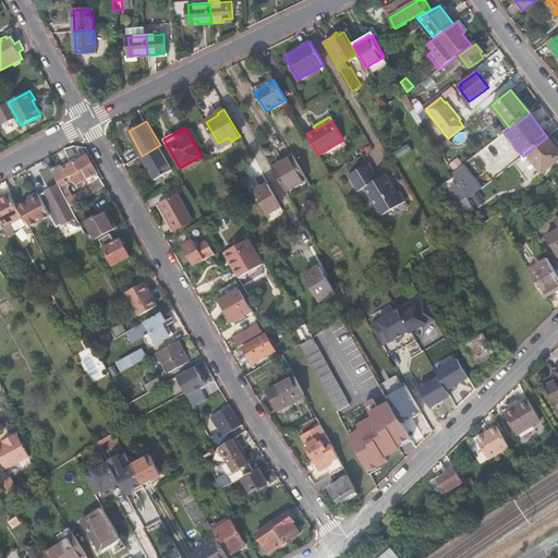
[(557,160),(557,149),(547,137),(528,153),(543,172),(557,160)]
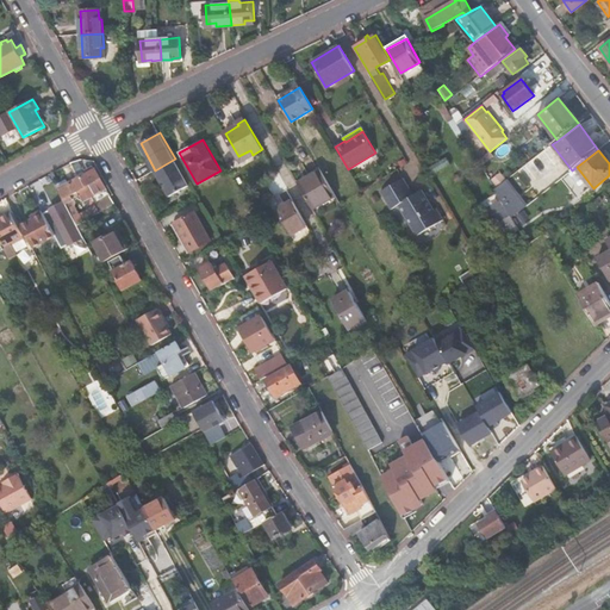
[(175,159),(155,170),(170,197),(190,186),(175,159)]
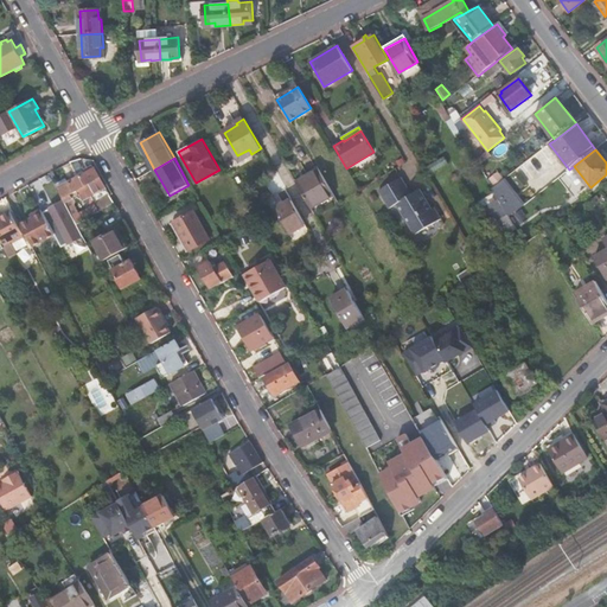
[(96,168),(58,189),(64,198),(72,193),(74,197),(81,193),(80,190),(87,186),(91,196),(107,187),(96,168)]
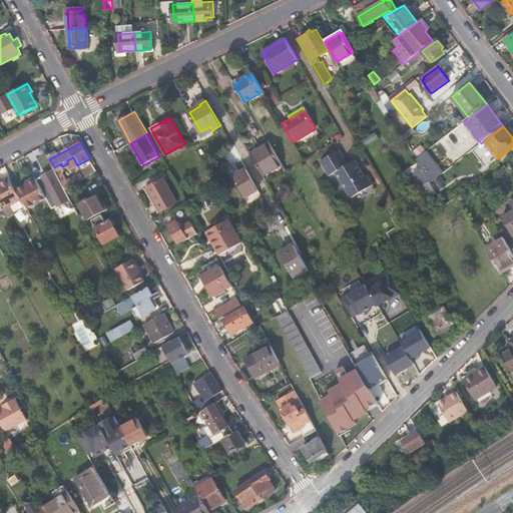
[(283,164),(270,143),(250,153),(264,175),(283,164)]
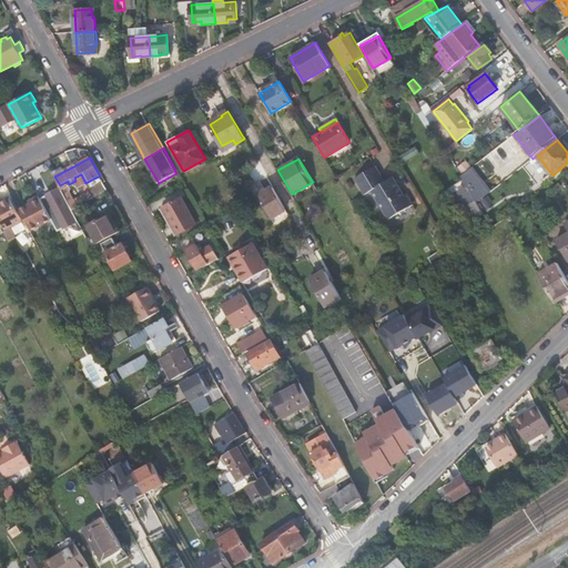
[(376,165),(355,178),(365,195),(371,191),(388,219),(414,204),(407,193),(404,195),(393,176),(386,181),(376,165)]
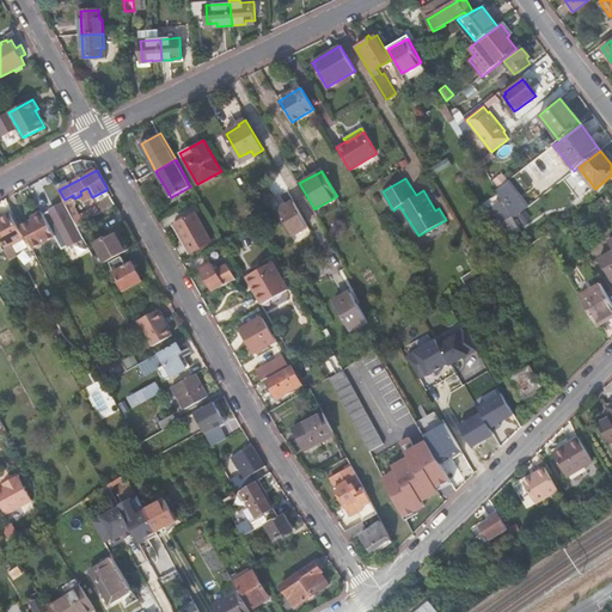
[(508,181),(497,189),(514,218),(527,207),(508,181)]
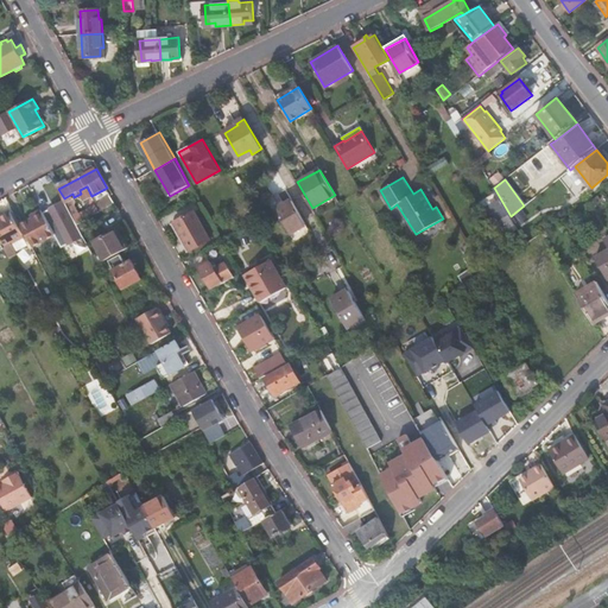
[(101,211),(112,206),(109,200),(97,206),(101,211)]
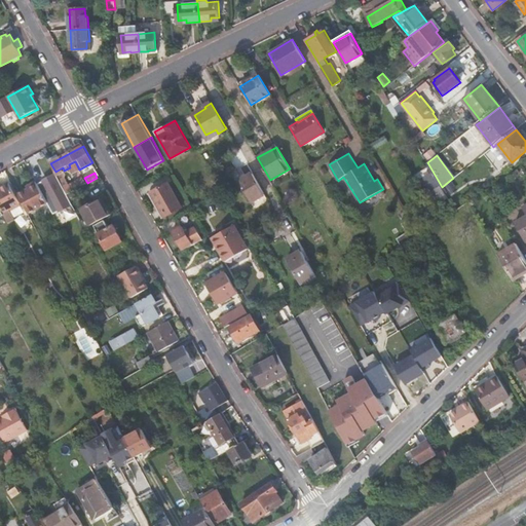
[(265,194),(253,174),(239,181),(252,201),(265,194)]
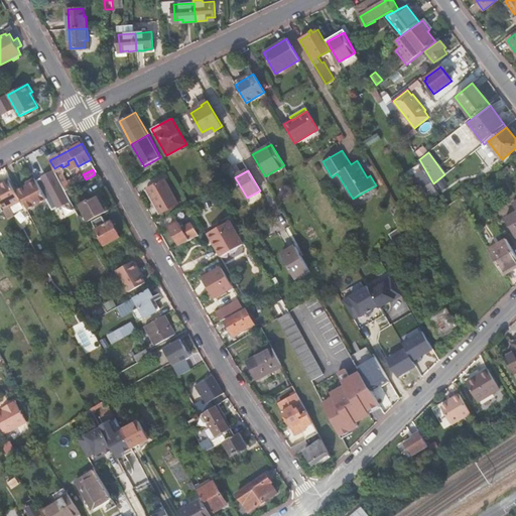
[(55,171),(37,180),(53,212),(73,202),(66,190),(55,171)]
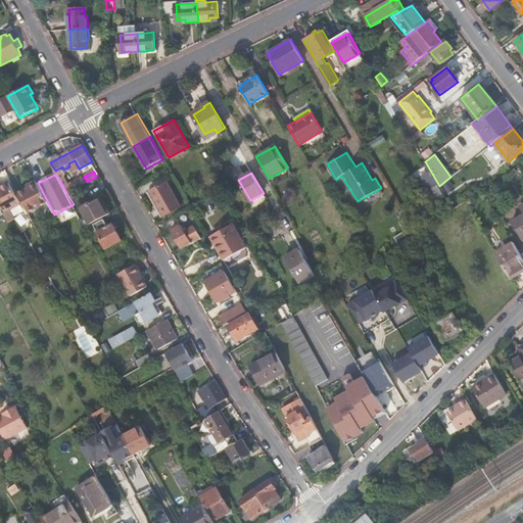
[(31,187),(18,193),(29,212),(47,202),(35,181),(29,184),(31,187)]
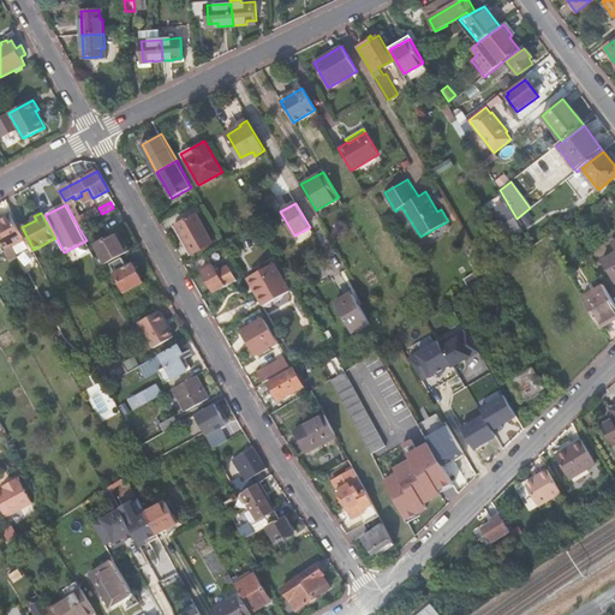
[(198,214),(178,225),(193,254),(214,243),(198,214)]
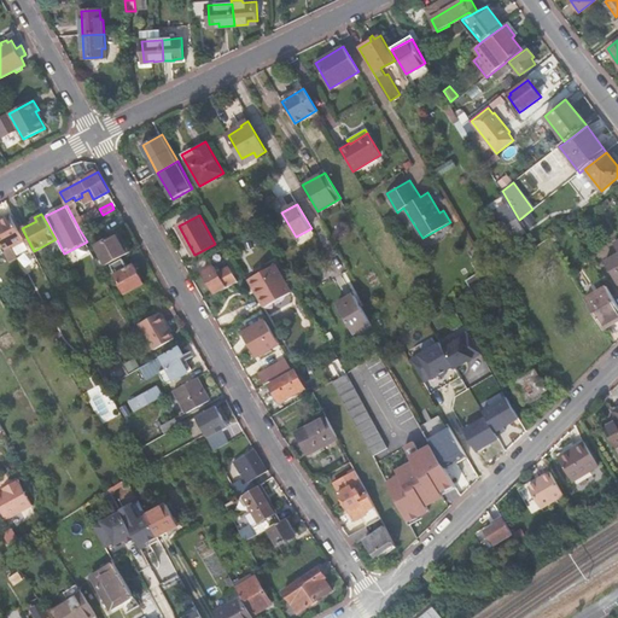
[(11,216),(0,221),(0,242),(5,252),(10,261),(13,260),(7,249),(24,239),(11,216)]
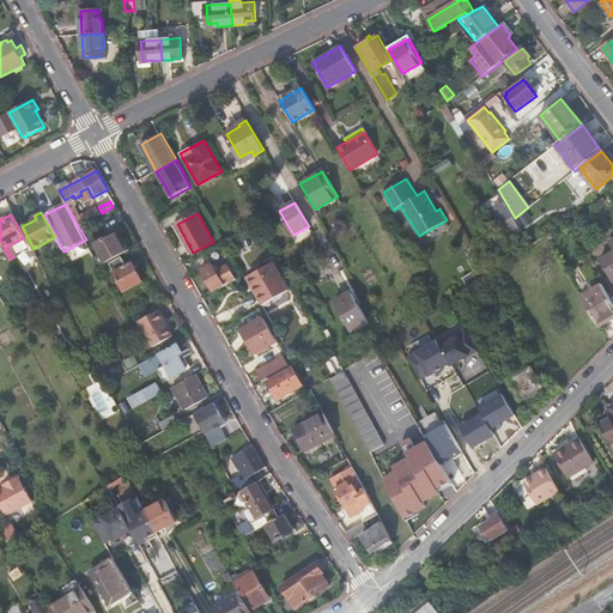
[(129,252),(120,231),(93,244),(103,265),(129,252)]
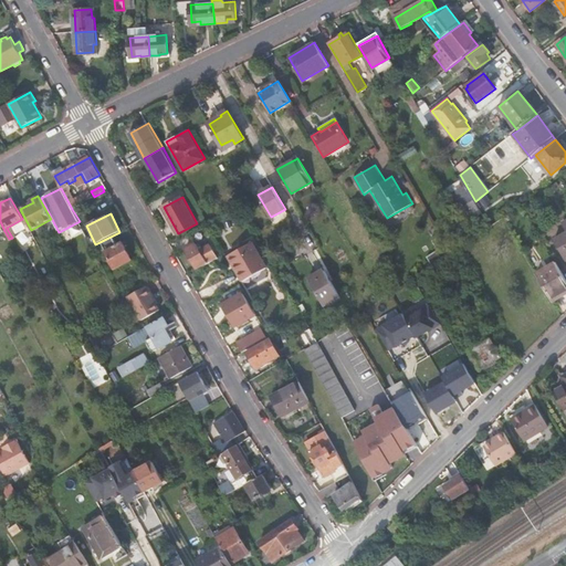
[(562,236),(554,240),(565,261),(565,220),(563,222),(565,229),(565,236),(563,239),(562,236)]
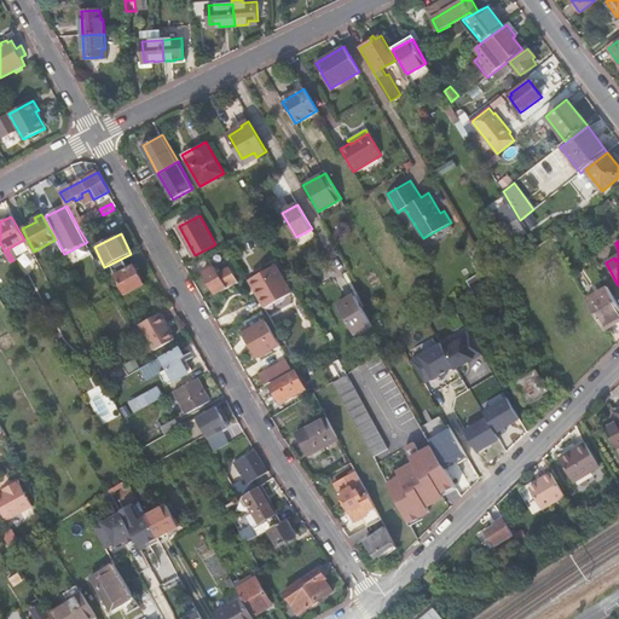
[(467,281),(473,290),(496,276),(484,256),(473,264),(479,272),(467,281)]
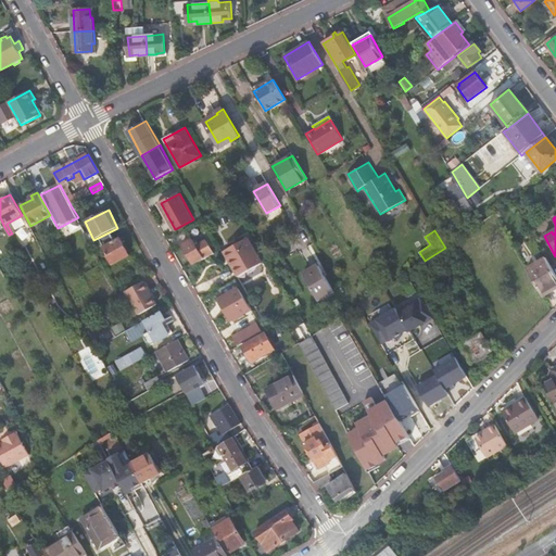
[(131,257),(122,238),(103,248),(113,266),(131,257)]
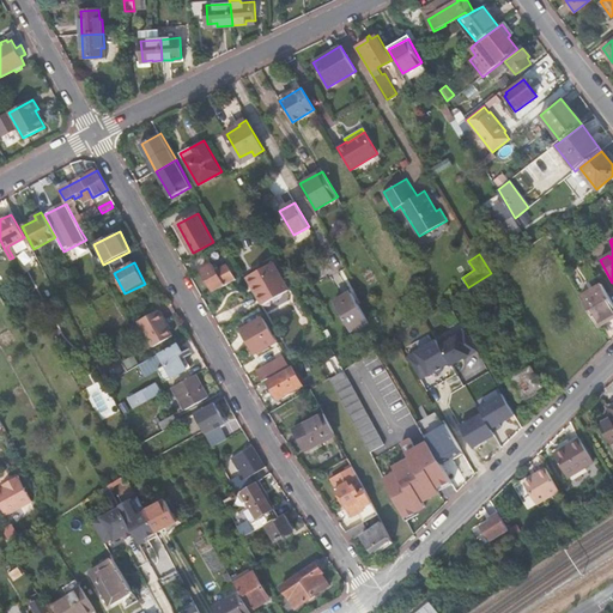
[(214,291),(237,279),(229,263),(217,269),(213,262),(202,268),(214,291)]
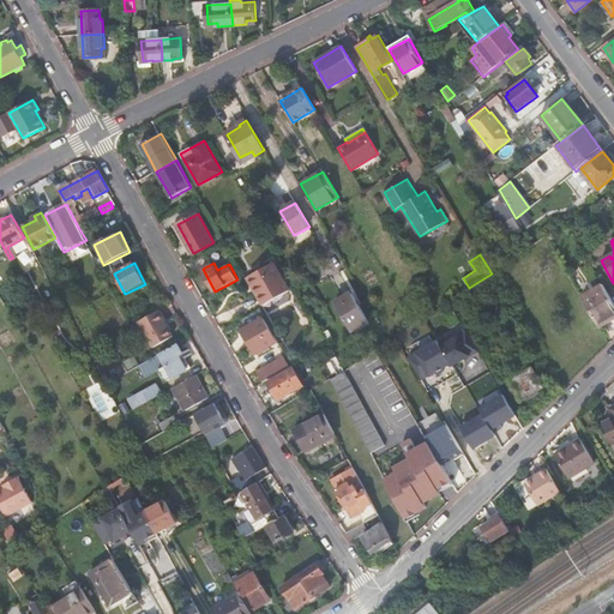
[(275,263),(250,276),(265,305),(290,290),(275,263)]
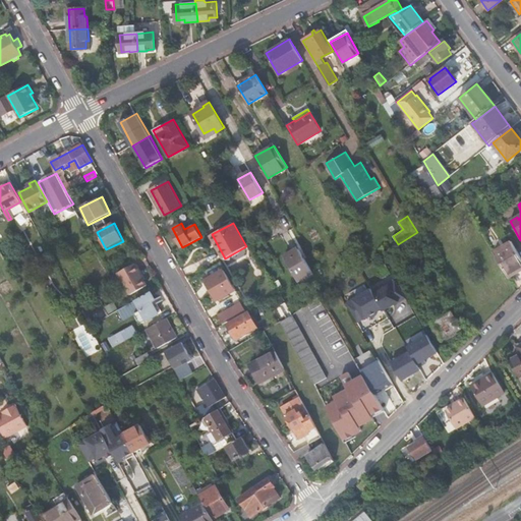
[(520,256),(512,241),(494,251),(509,278),(517,273),(516,271),(520,267),(520,256)]
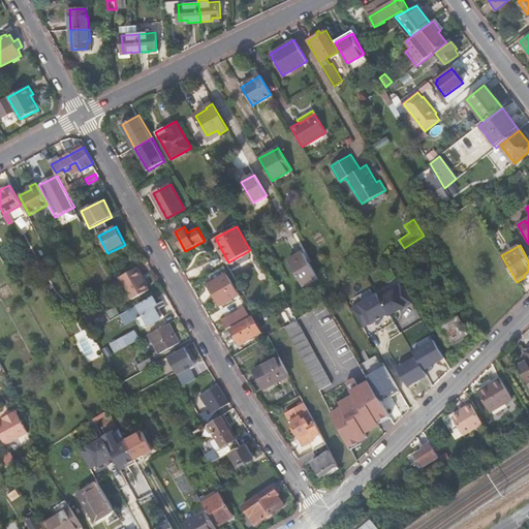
[(303,285),(317,277),(304,252),(289,261),(303,285)]
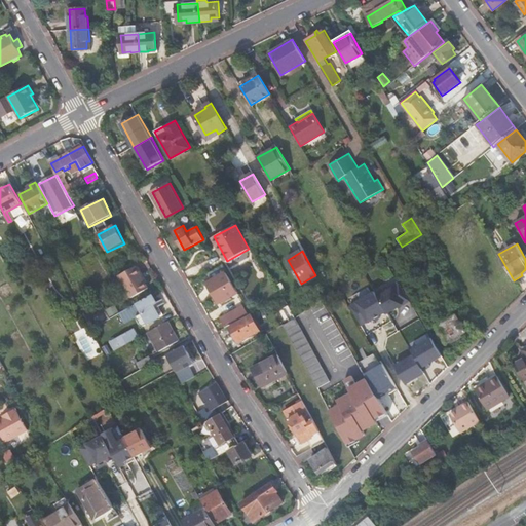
[(146,277),(139,264),(137,266),(144,278),(146,277)]
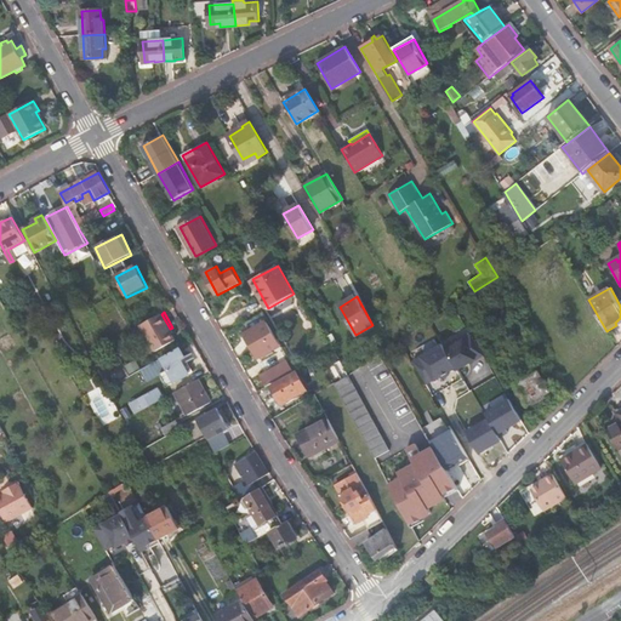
[(161,314),(141,325),(155,351),(176,340),(170,329),(161,314)]
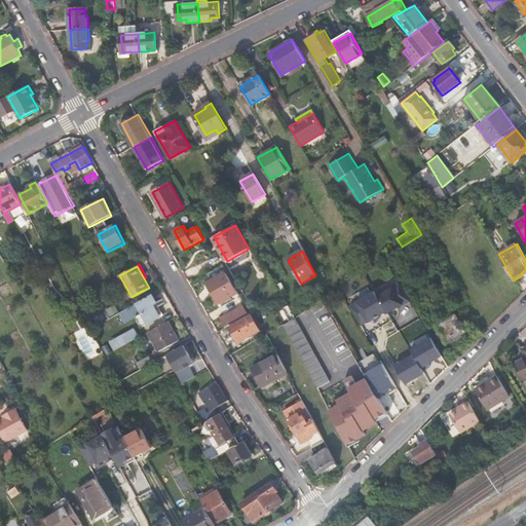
[(238,292),(227,272),(210,283),(220,302),(238,292)]
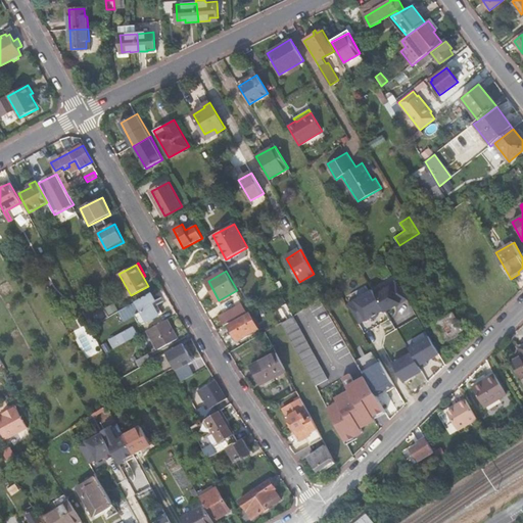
[(216,301),(219,300),(208,281),(205,283),(216,301)]
